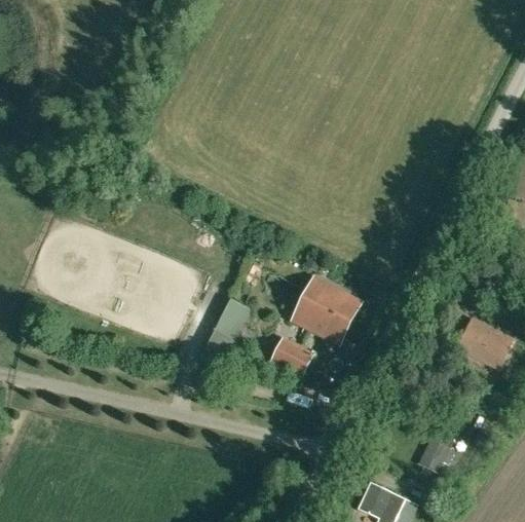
[(524,193),(524,156),(521,156),(516,192),(524,193)]
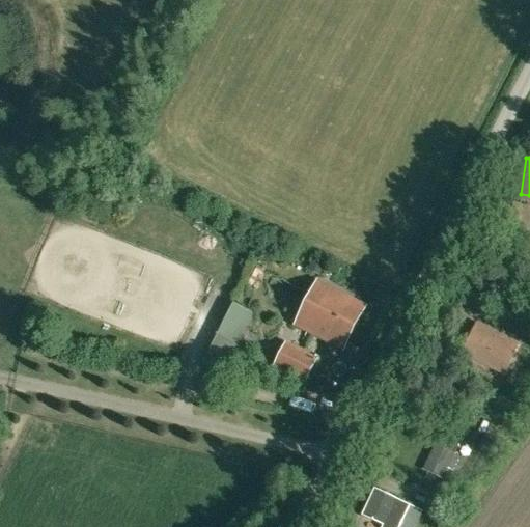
[(518,221),(521,200),(504,197),(500,225),(517,228),(518,221)]
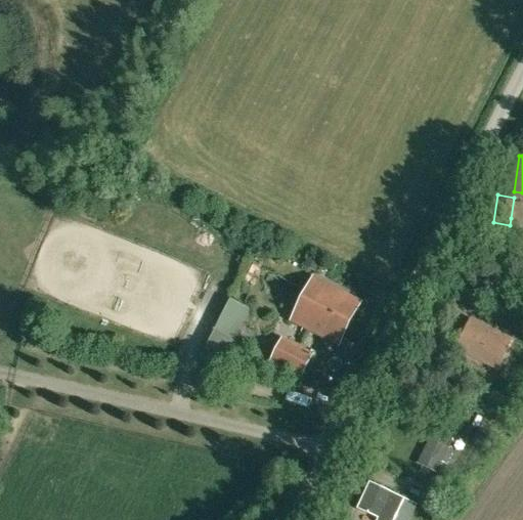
[(306,254),(302,262),(314,268),(318,260),(306,254)]
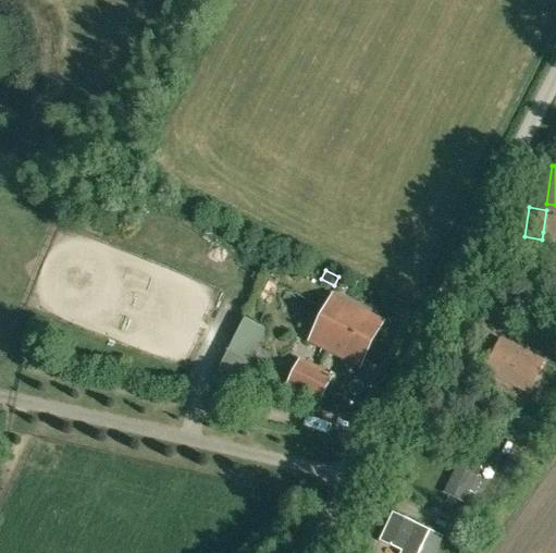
[(555,272),(546,273),(553,316),(555,316),(555,272)]
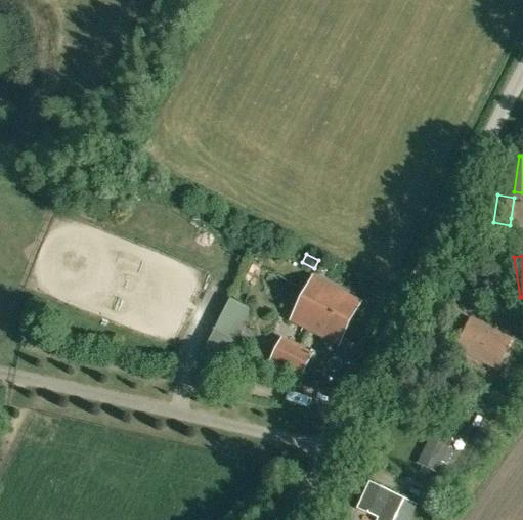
[(312,274),(291,317),(338,341),(359,298),(312,274)]
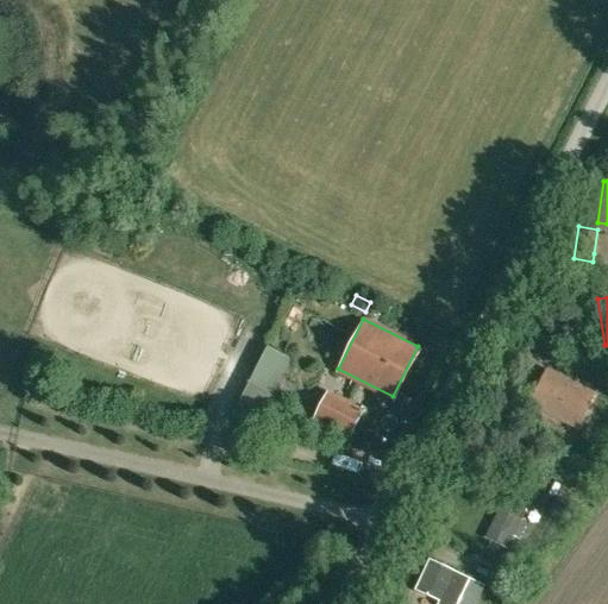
[(267,344),(232,411),(258,425),(293,358),(267,344)]
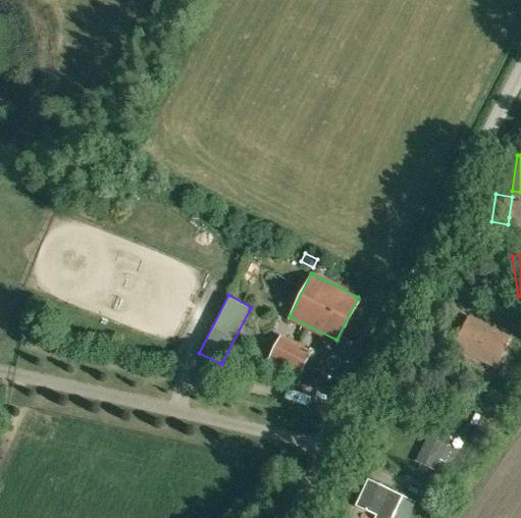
[(509,333),(467,314),(452,346),(495,365),(509,333)]
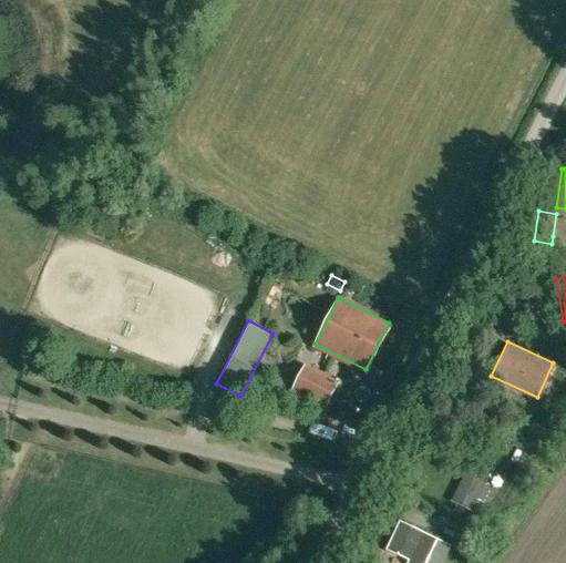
[(290,388),(291,389),(285,401),(305,412),(311,399),(325,406),(339,378),(304,360),(290,388)]
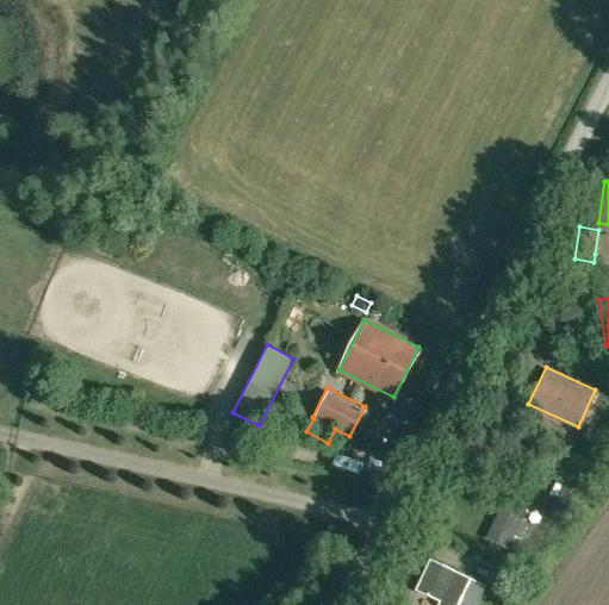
[(508,540),(511,534),(519,517),(498,507),(488,529),(508,540)]
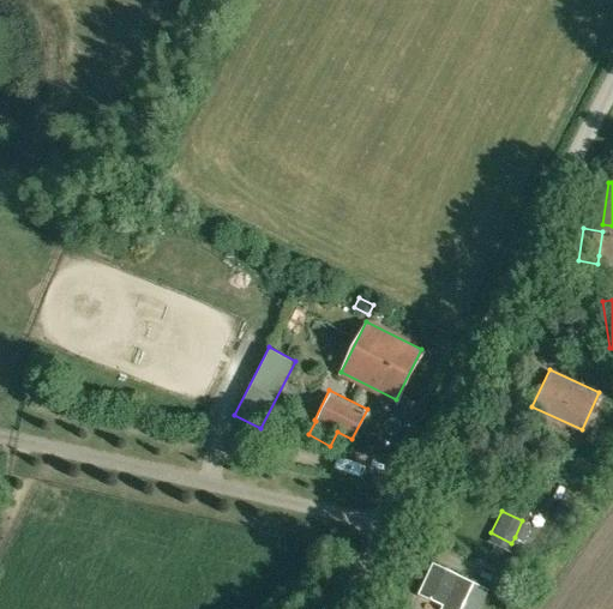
[(444,608),(474,608),(486,585),(433,561),(419,591),(443,602),(440,607),(444,608)]
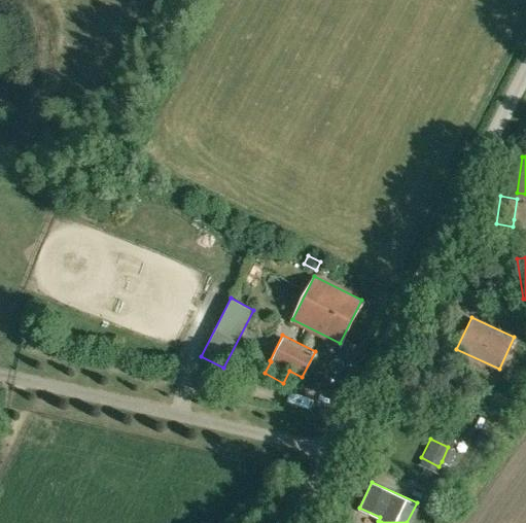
All buildings are outlined.
